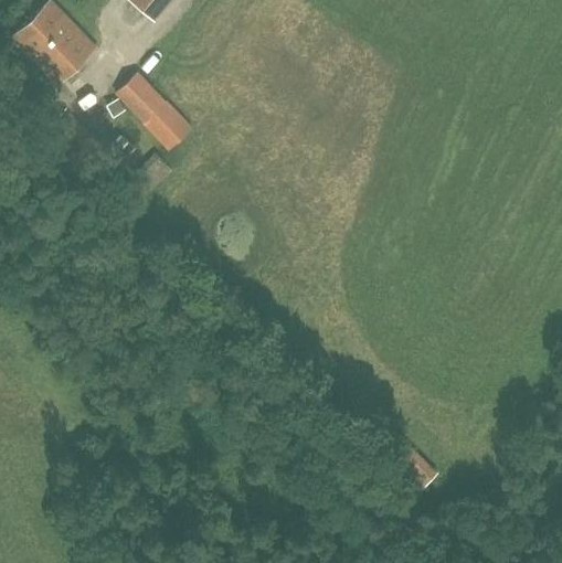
[(129,0),(158,22),(176,0),(129,0)]
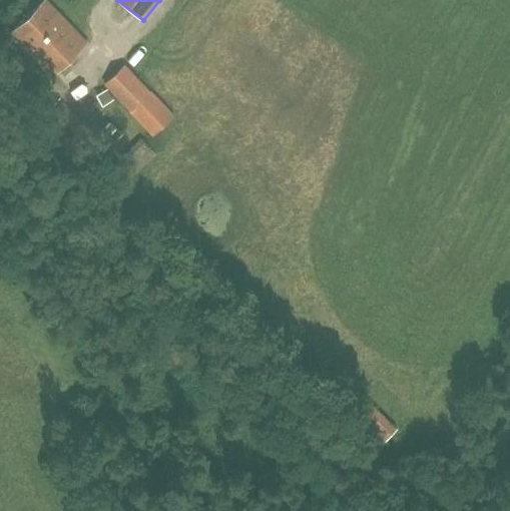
[(53,77),(89,44),(47,1),(12,34),(53,77)]
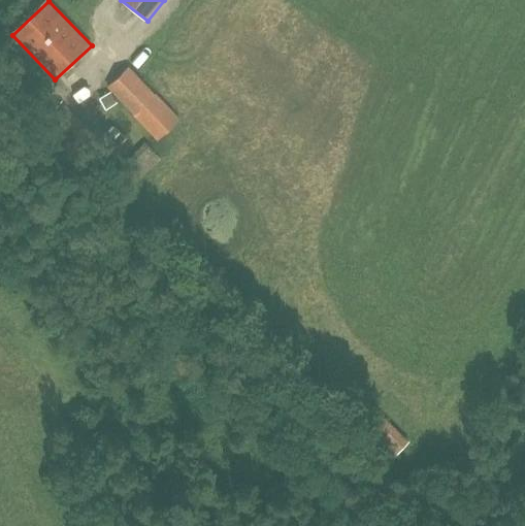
[(107,88),(158,142),(182,120),(158,94),(156,95),(129,67),(107,88)]
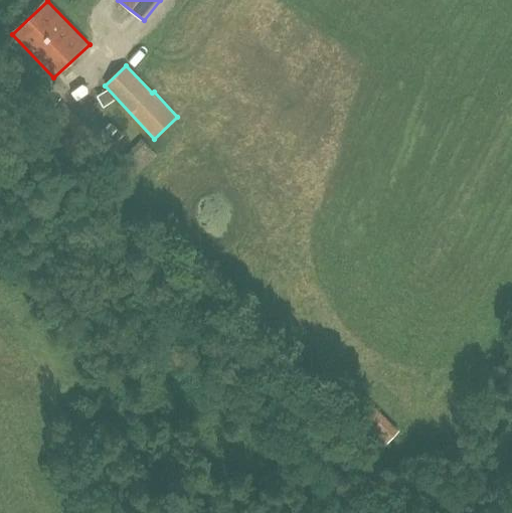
[(97,135),(62,101),(42,121),(76,155),(97,135)]
